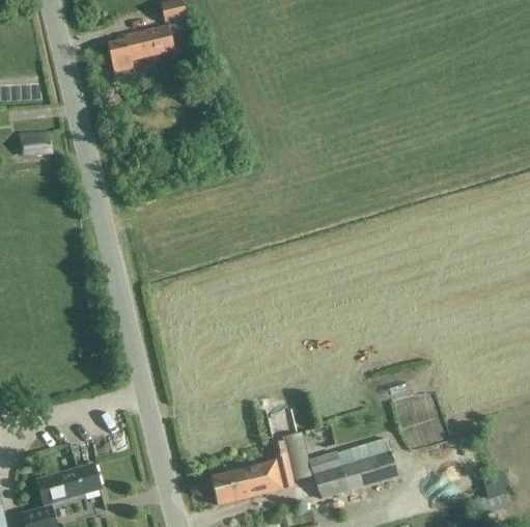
[(188,16),(184,0),(175,0),(162,3),(167,22),(188,16)]
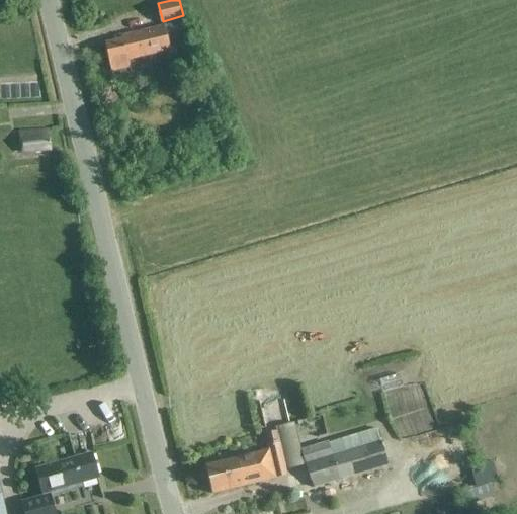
[(182,0),(183,10),(207,6),(206,0),(182,0)]
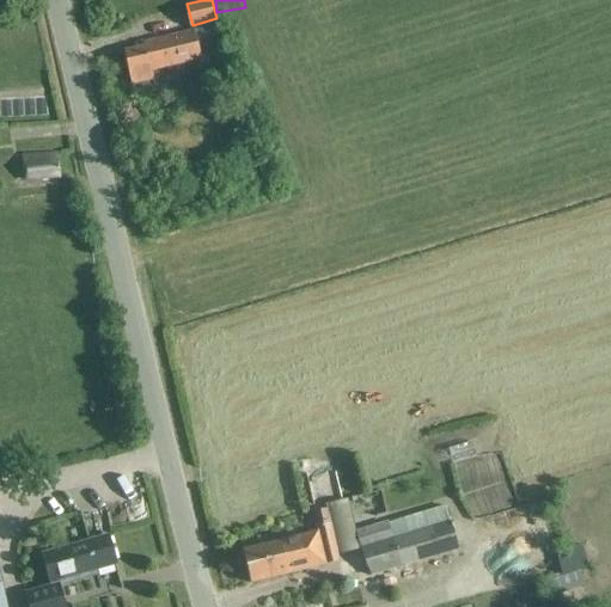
[(152,68),(202,56),(195,29),(145,42),(145,44),(124,50),(133,83),(154,78),(152,68)]
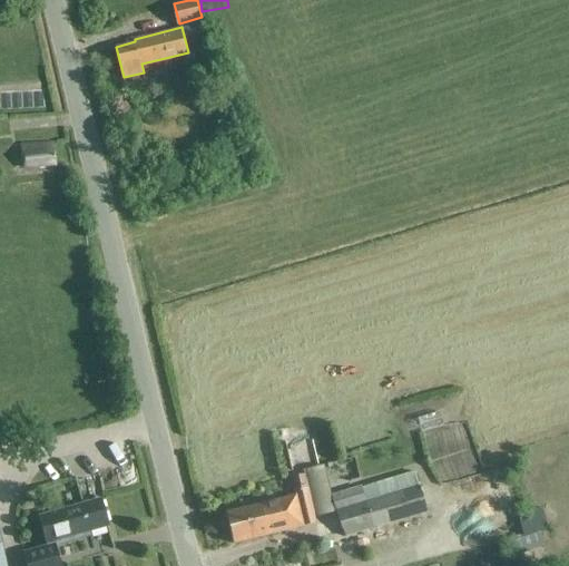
[(56,140),(22,143),(25,165),(57,163),(56,140)]
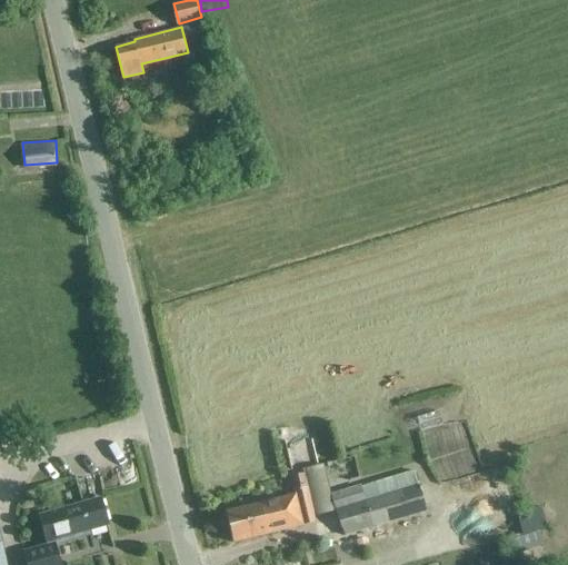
[(477,390),(432,404),(439,424),(482,410),(477,390)]
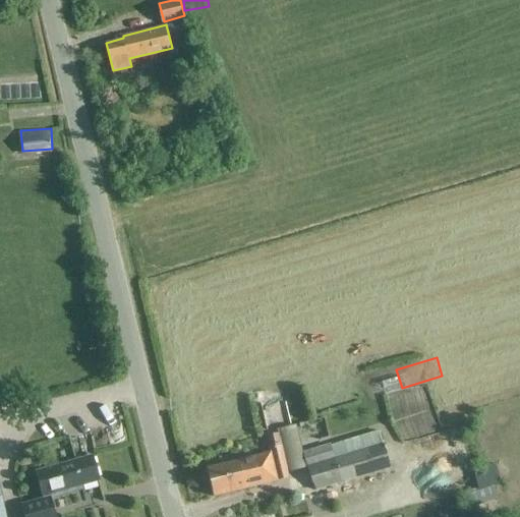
[(271,451),(208,465),(215,494),(278,479),(290,476),(280,432),(268,434),(271,451)]
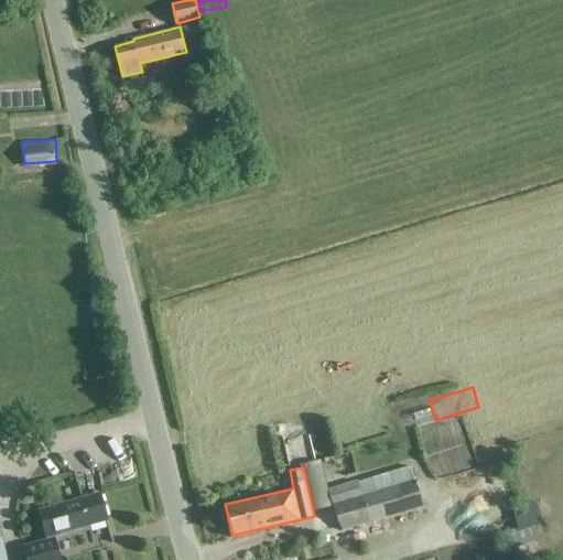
[(415,480),(363,495),(358,478),(329,486),(334,504),(342,529),(423,505),(415,480)]
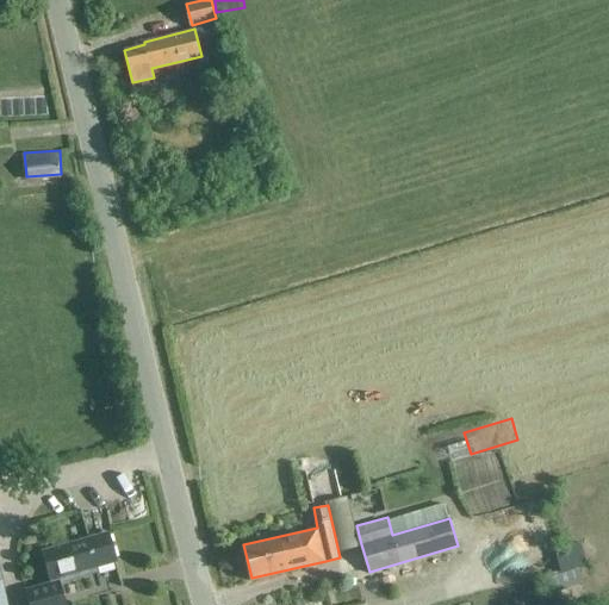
[(25,588),(30,604),(67,604),(60,581),(92,572),(89,567),(117,560),(109,531),(43,549),(53,581),(25,588)]
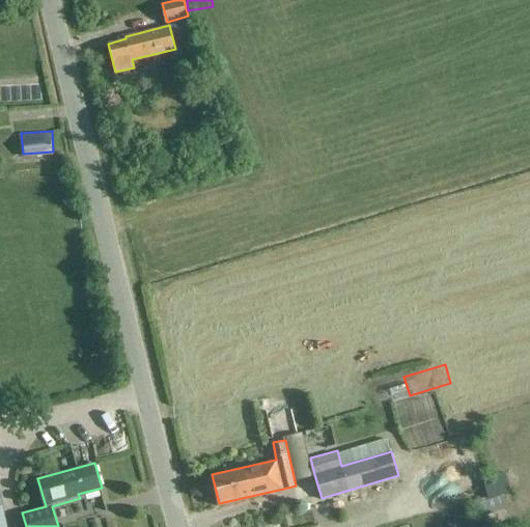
[(367,486),(353,490),(356,501),(370,497),(367,486)]
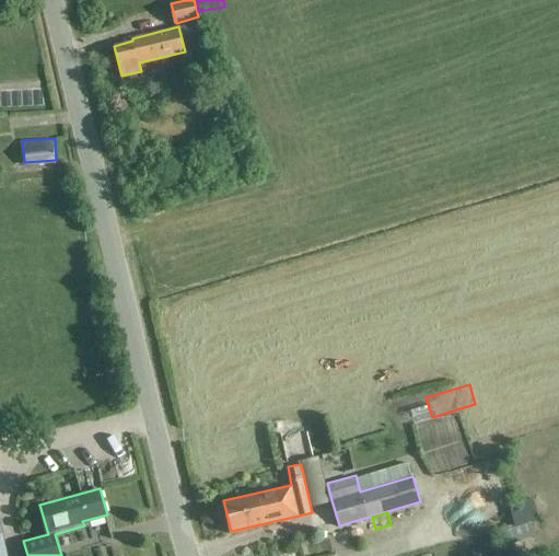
[(530,518),(502,526),(507,542),(535,533),(530,518)]
